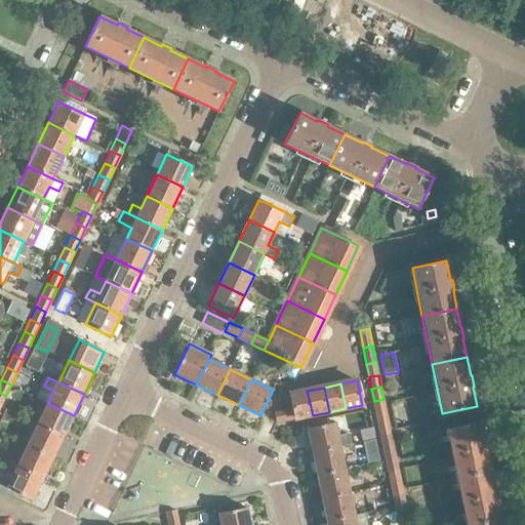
[(307,391),(290,394),(291,397),(292,405),(293,409),(295,419),(313,415),(307,391)]
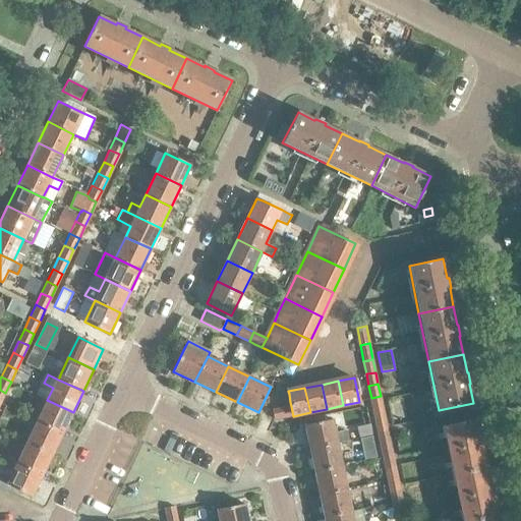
[(281,402),(278,403),(279,404),(290,402),(289,394),(279,395),(281,402)]
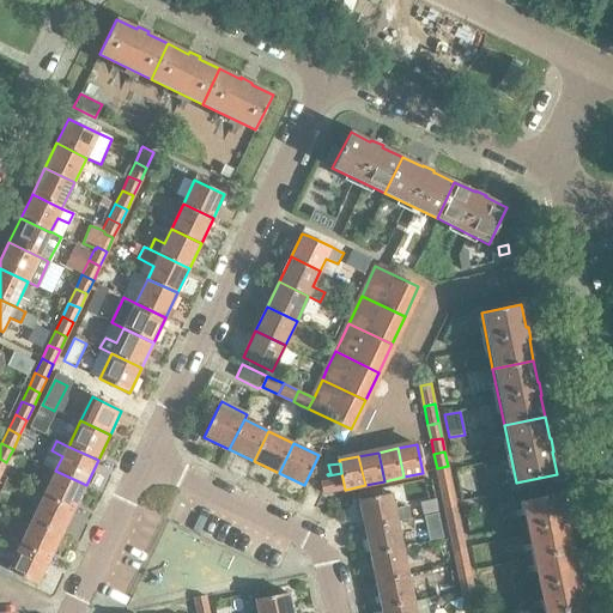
[(448,466),(437,468),(437,469),(439,483),(450,480),(448,466)]
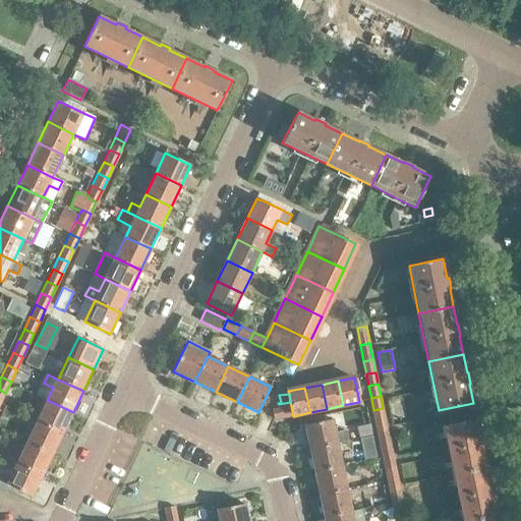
[(47,400),(37,421),(63,433),(65,427),(73,412),(47,400)]
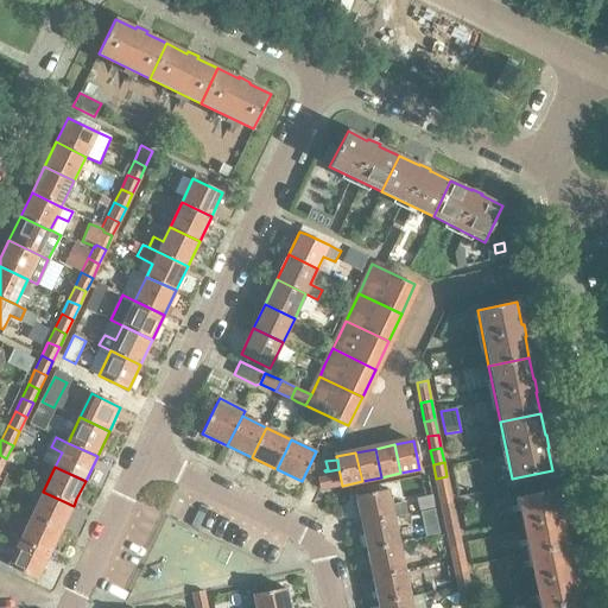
[(325,477),(318,479),(321,491),(342,486),(340,474),(325,477)]
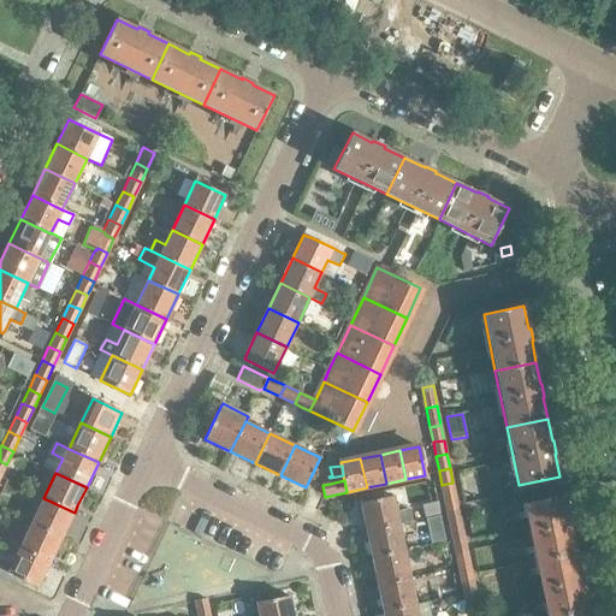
[(452,483),(442,485),(445,498),(456,497),(452,483)]
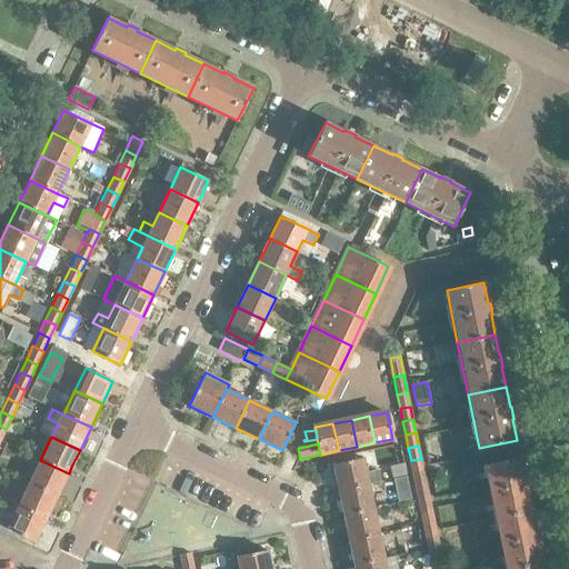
[(363,458),(333,465),(338,490),(369,483),(381,481),(379,470),(367,472),(363,458)]
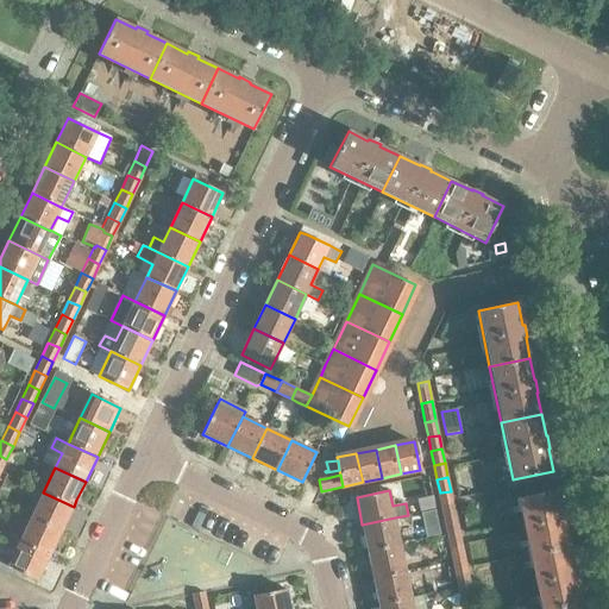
[(557,490),(518,498),(529,554),(569,546),(564,525),(566,523),(563,512),(562,512),(557,490)]
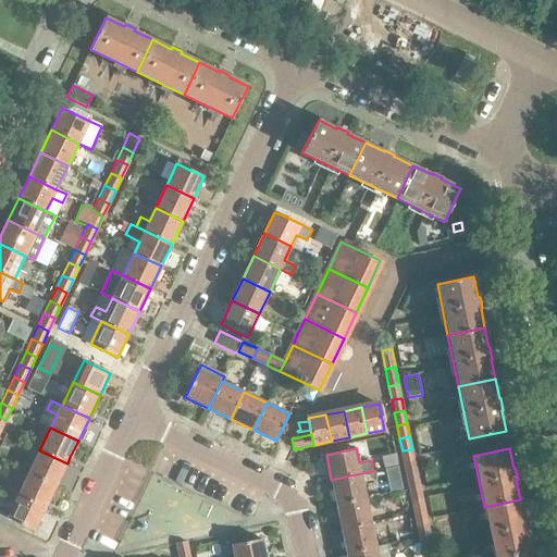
[(412,449),(403,450),(405,463),(415,461),(412,449)]
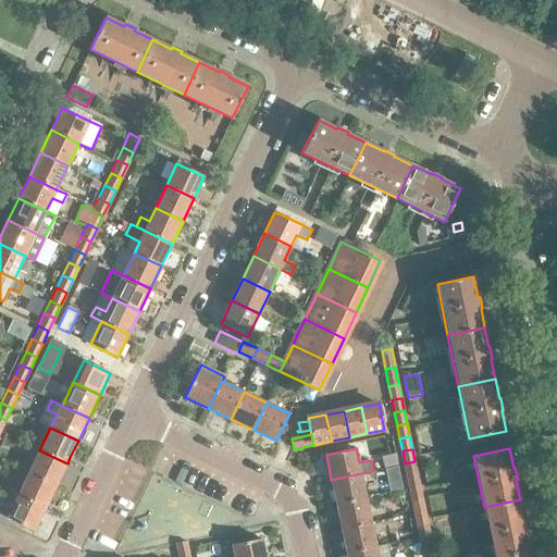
[(39,450),(29,473),(57,486),(67,463),(39,450)]
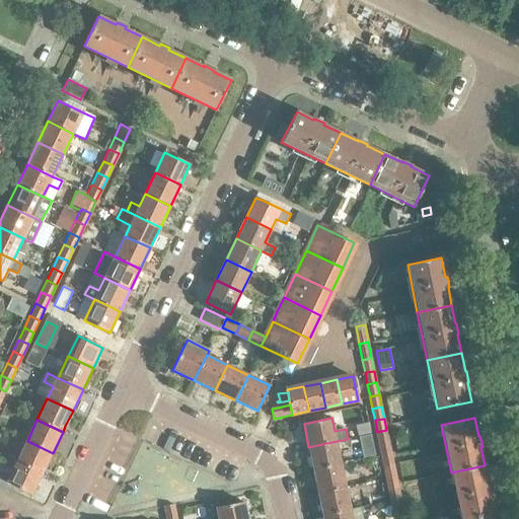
[(386,430),(377,432),(380,444),(389,442),(386,430)]
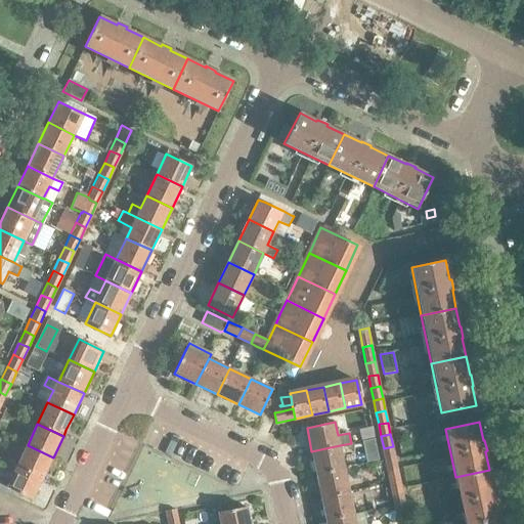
[(28,445),(17,466),(43,478),(53,457),(28,445)]
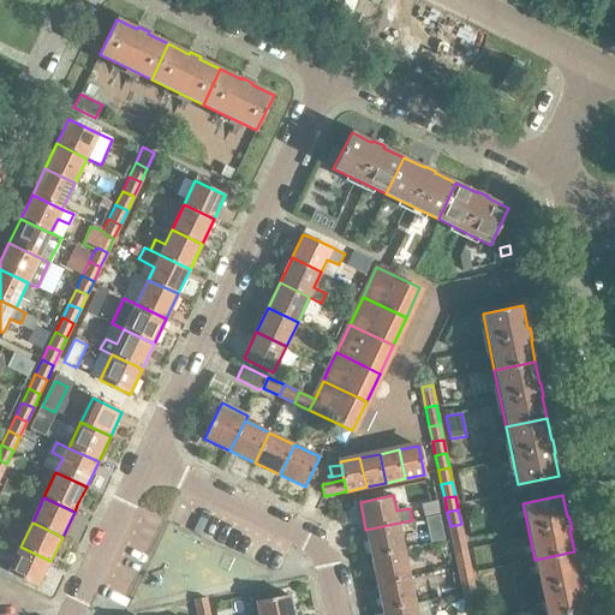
[(399,523),(365,530),(371,554),(404,547),(401,531),(399,523)]
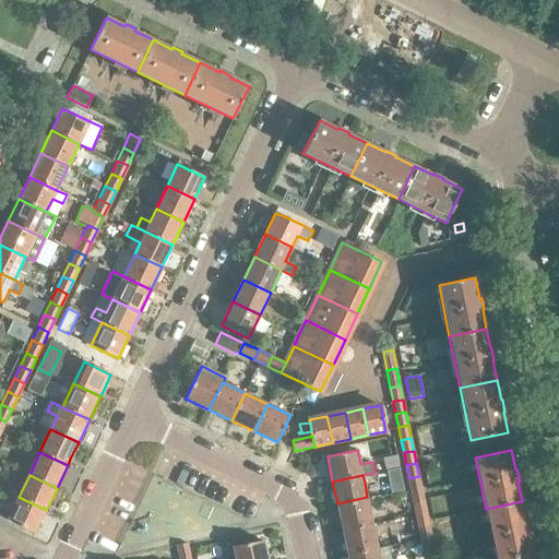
[(419,476),(409,478),(412,491),(421,489),(419,476)]
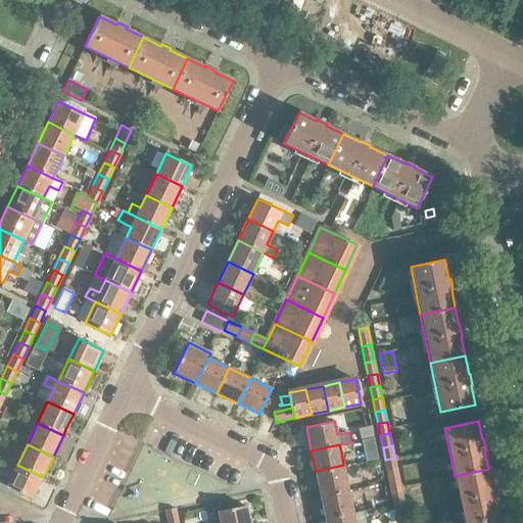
[(394,458),(385,460),(387,471),(396,470),(394,458)]
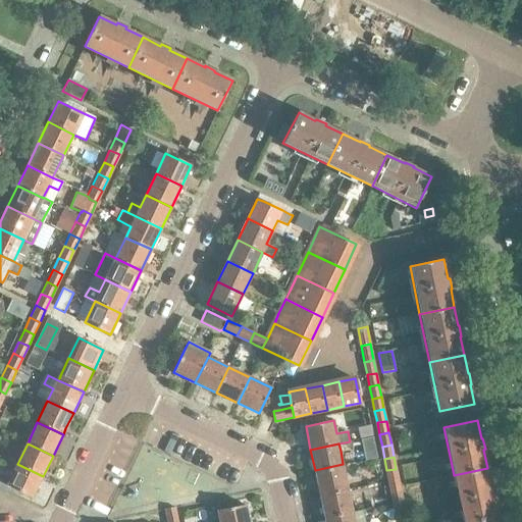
[(7,459),(3,468),(13,472),(7,485),(6,486),(10,487),(33,499),(43,476),(17,464),(7,459)]
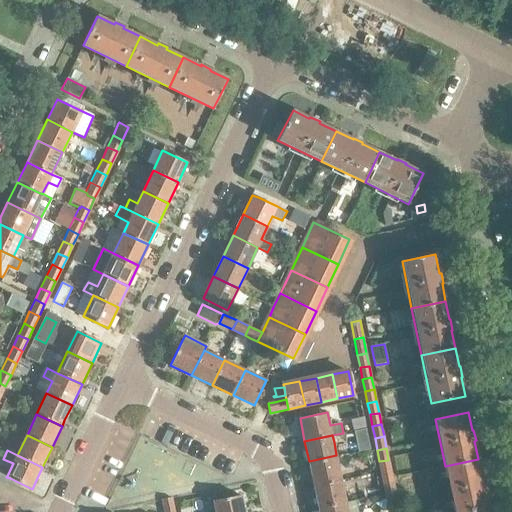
[(336,455),(309,461),(314,485),(341,479),(339,468),(336,455)]
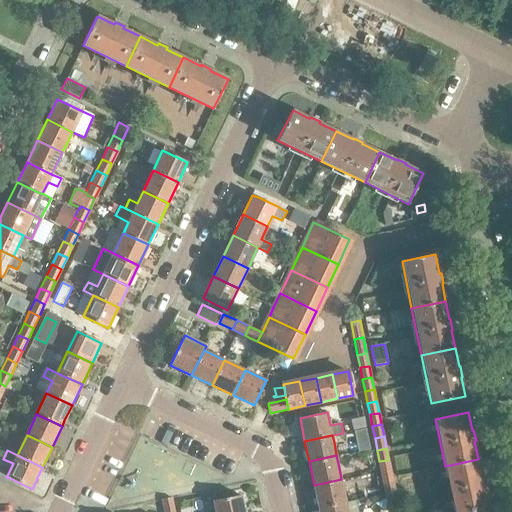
[(478,459),(445,466),(454,511),(459,511),(488,506),(484,488),(486,487),(483,476),(482,477),(478,459)]
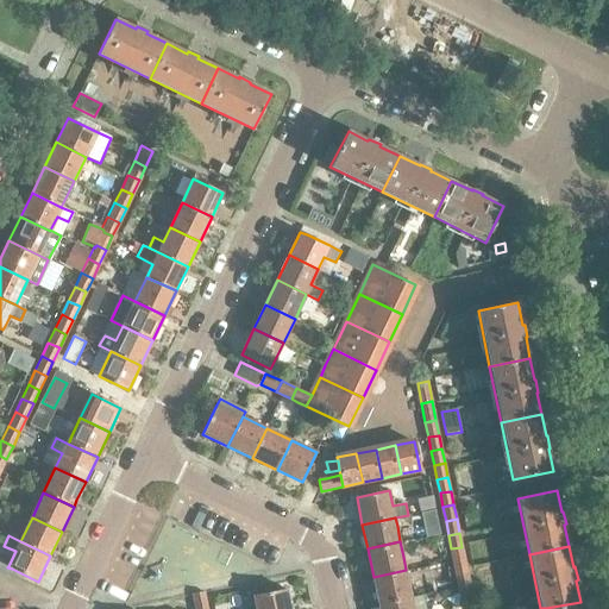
[(462,547),(451,548),(454,563),(465,560),(462,547)]
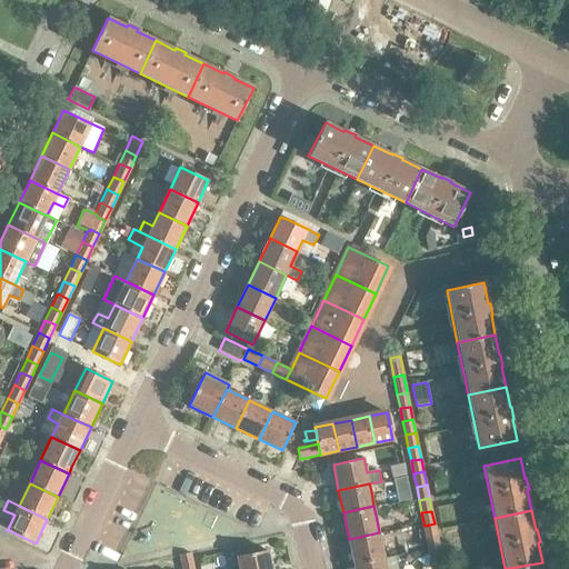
[(435,523),(425,526),(427,539),(437,537),(435,523)]
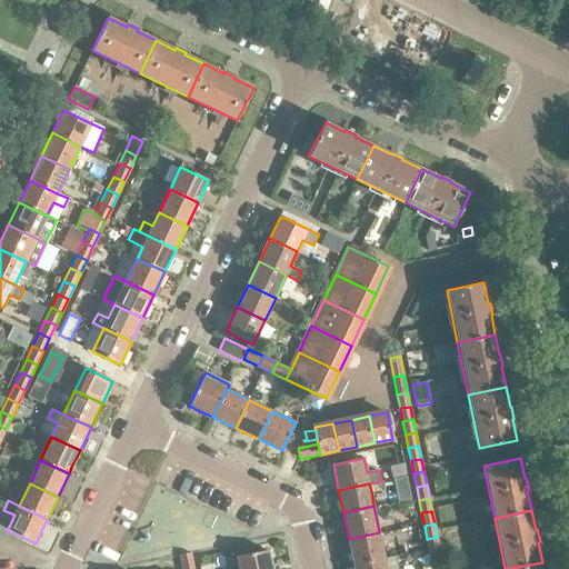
[(379,532),(349,539),(353,565),(385,559),(381,545),(379,532)]
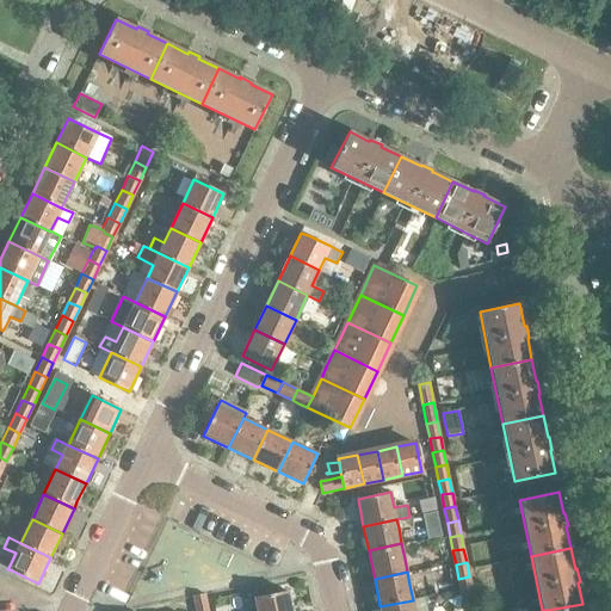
[(469,576),(458,579),(461,590),(462,593),(473,591),(469,576)]
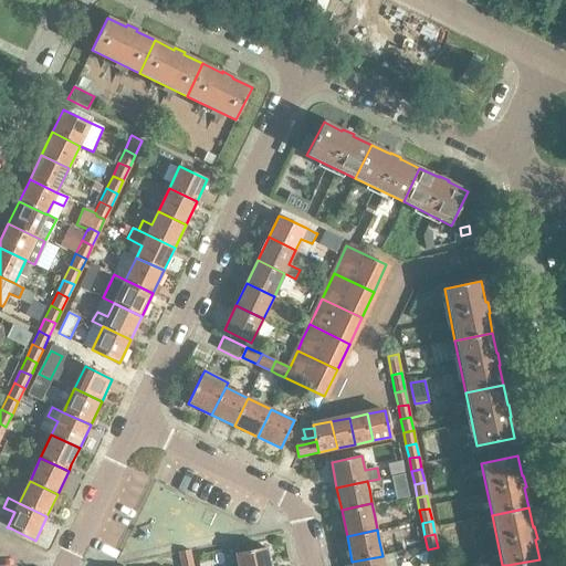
[(438,547),(428,549),(430,562),(440,561),(438,547)]
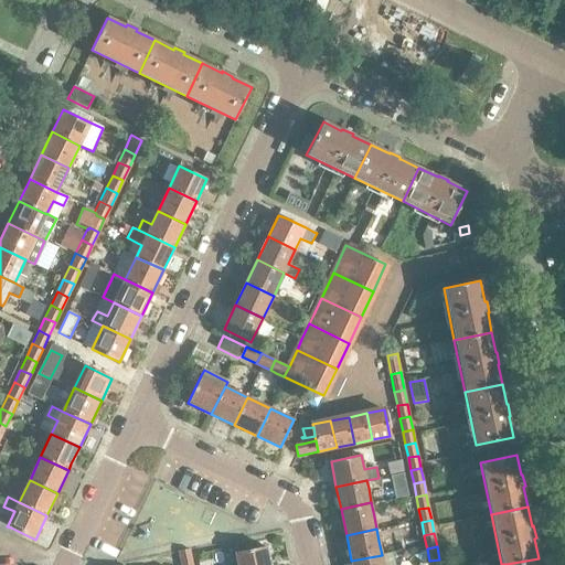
[(241,553),(236,554),(236,557),(237,564),(269,564),(266,547),(241,553)]
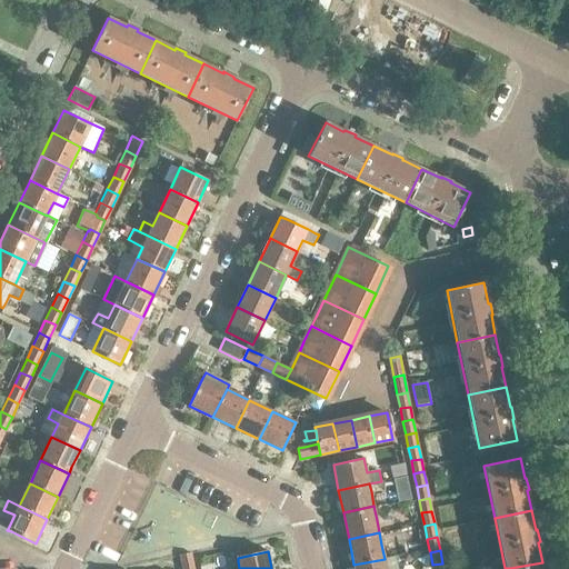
[(190,553),(180,556),(183,568),(193,567),(190,553)]
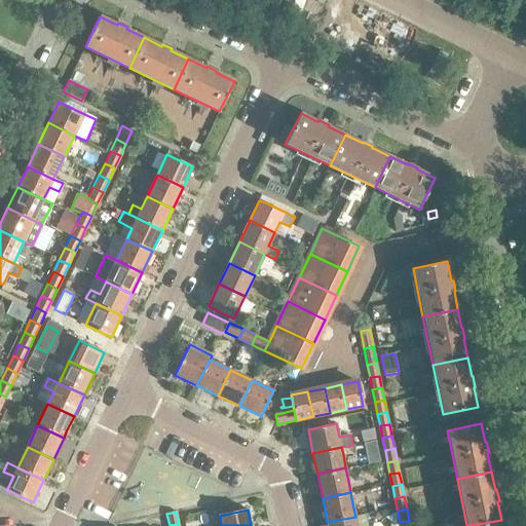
[(357,525),(355,517),(327,522),(328,525),(357,525)]
